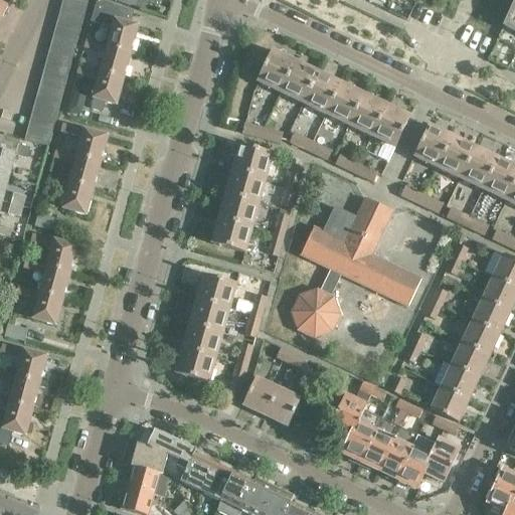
[(88,4),(73,0),(64,0),(62,8),(84,15),(88,4)]
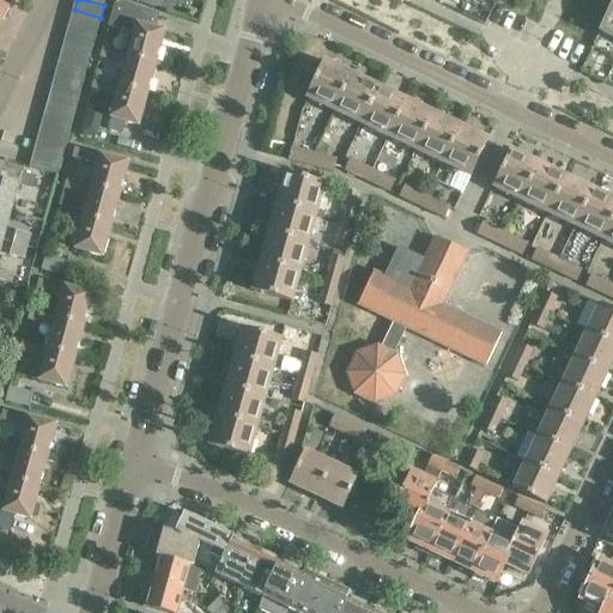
[(128,55),(157,64),(165,34),(155,30),(158,16),(117,1),(115,2),(109,26),(134,34),(128,55)]
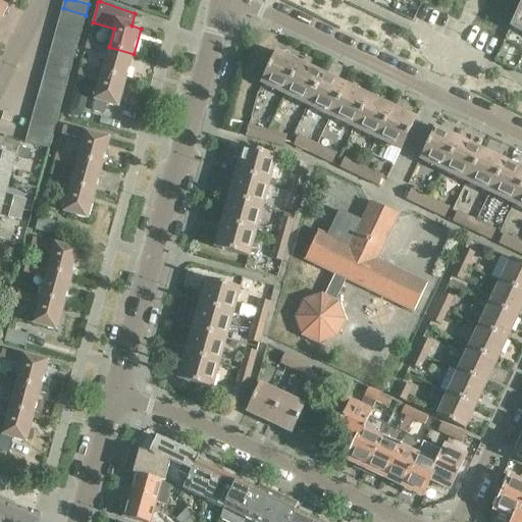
[(521,33),(521,4),(511,28),(521,33)]
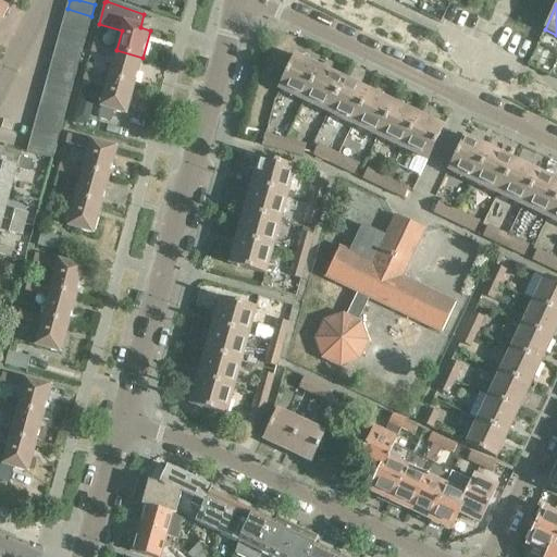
[(91,16),(67,9),(64,21),(88,28),(91,16)]
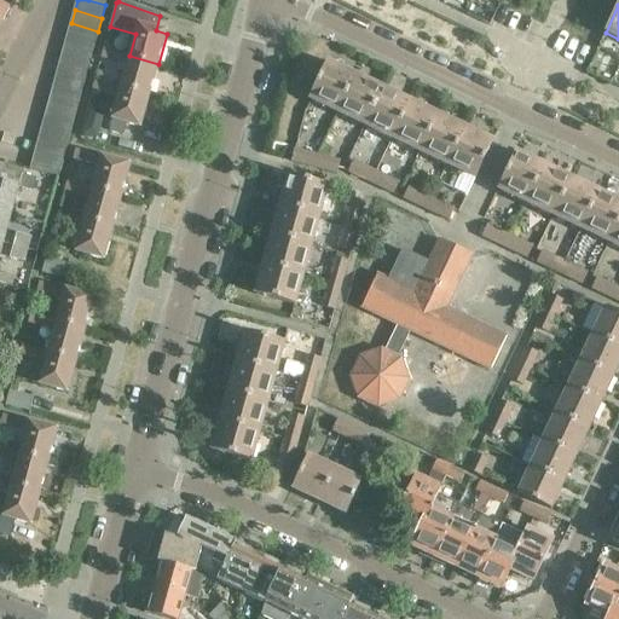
[(98,32),(71,23),(68,36),(94,45),(98,32)]
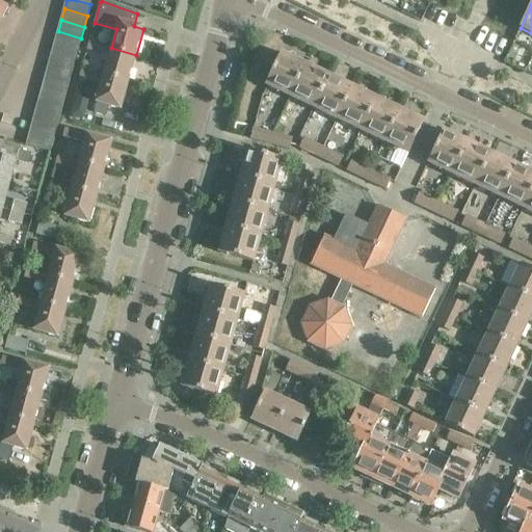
[(81,38),(58,31),(55,43),(78,50),(81,38)]
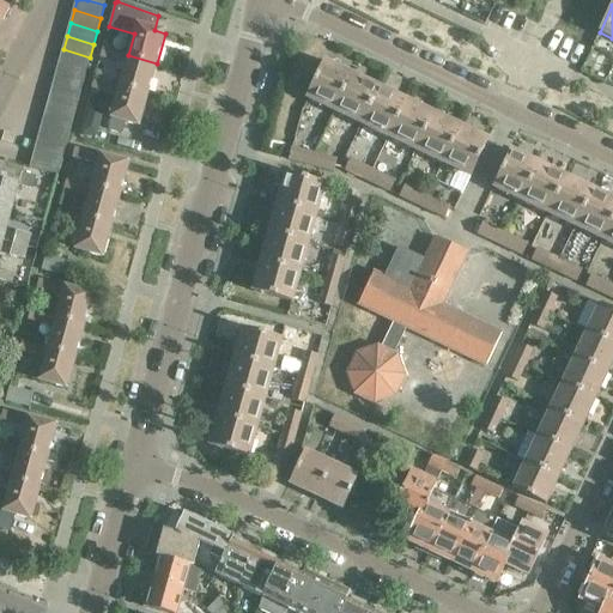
[(90,58),(64,49),(60,62),(86,71),(90,58)]
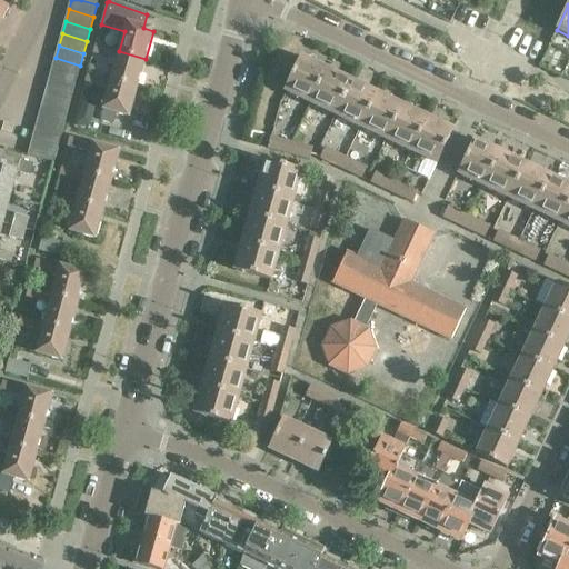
[(146,59),(119,51),(119,52),(96,46),(93,55),(117,60),(111,80),(111,81),(138,89),(146,59)]
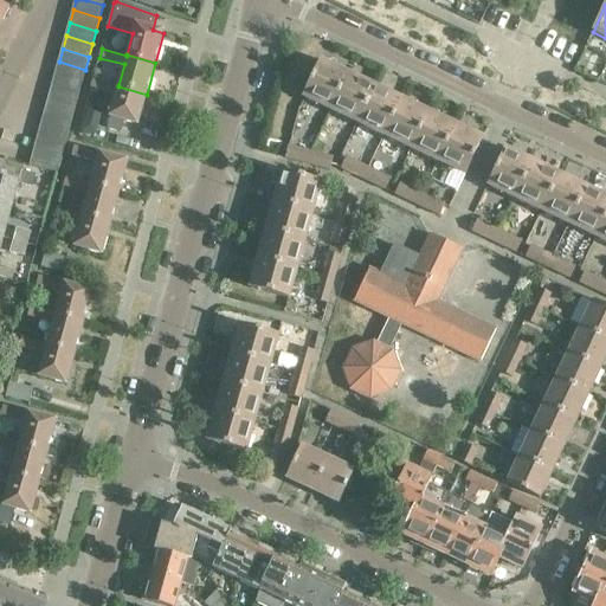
[(329,110),(347,73),(320,60),(303,98),(329,110)]
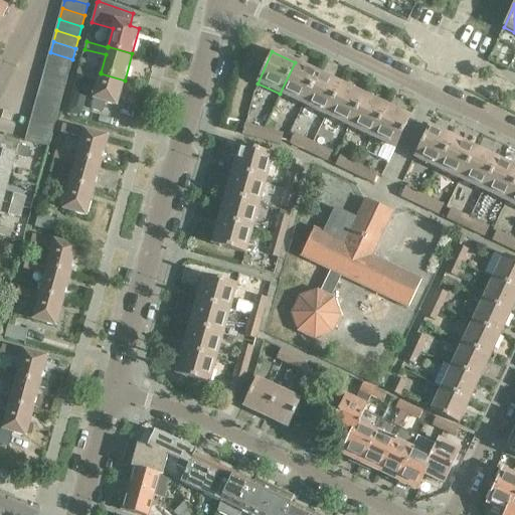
[(50,52),(47,63),(69,70),(72,59),(50,52)]
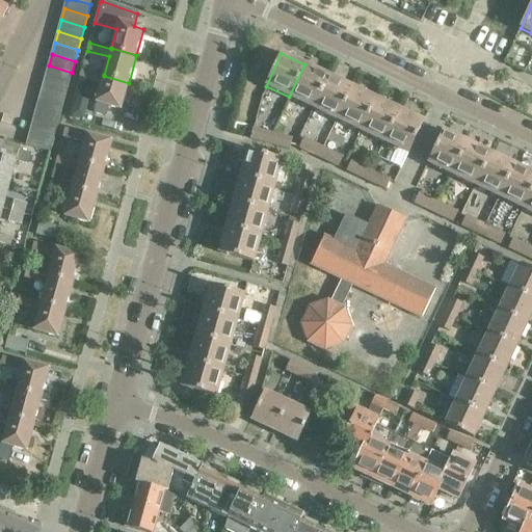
[(289,97),(313,108),(328,76),(304,64),(289,97)]
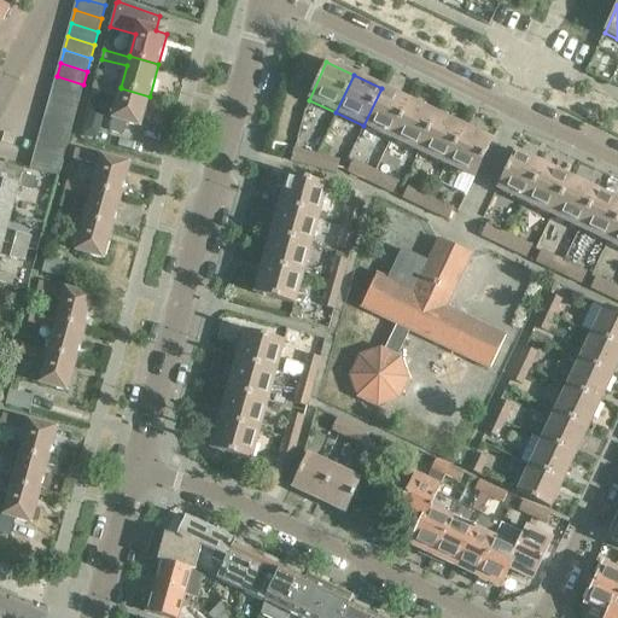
[(83,85),(57,76),(53,89),(80,97),(83,85)]
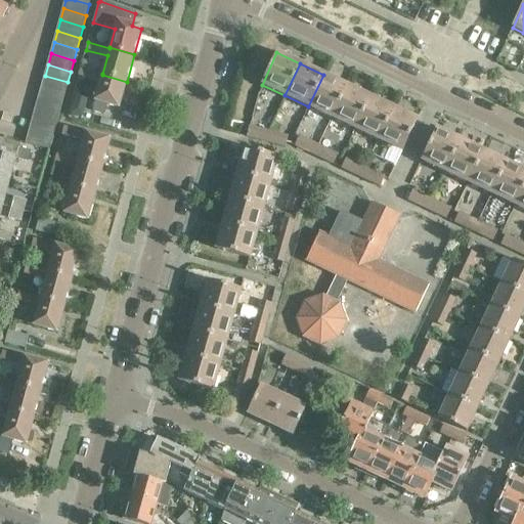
[(102,75),(102,74),(95,73),(81,69),(78,76),(100,82),(95,101),(119,108),(127,82),(102,75)]
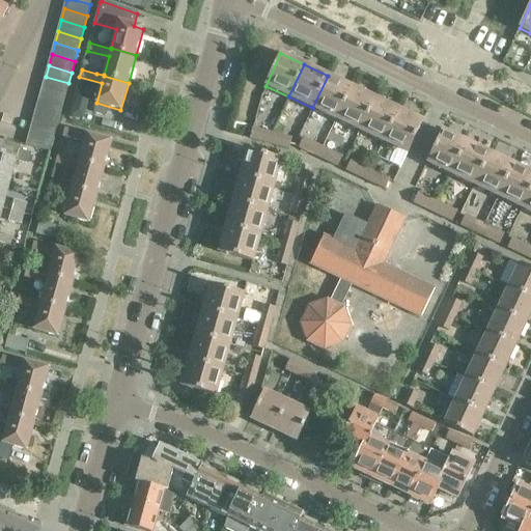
[(335,119),(351,87),(328,76),(312,108),(335,119)]
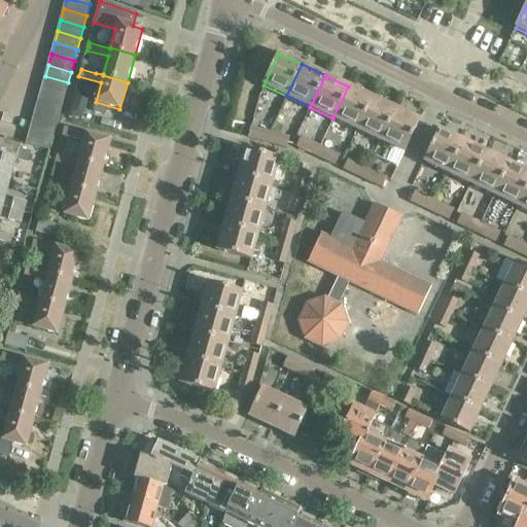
[(65,94),(68,82),(45,76),(41,88),(65,94)]
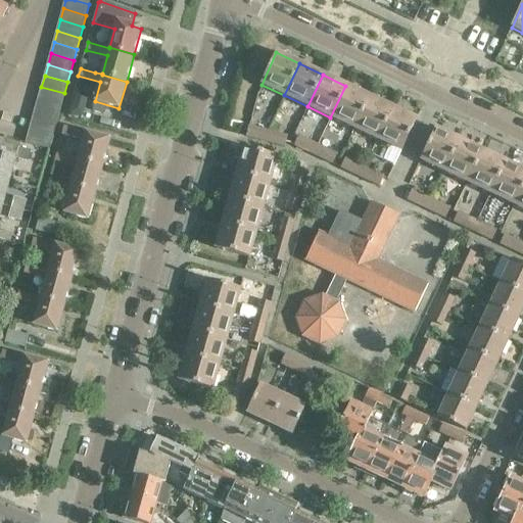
[(78,83),(68,115),(81,119),(89,87),(78,83)]
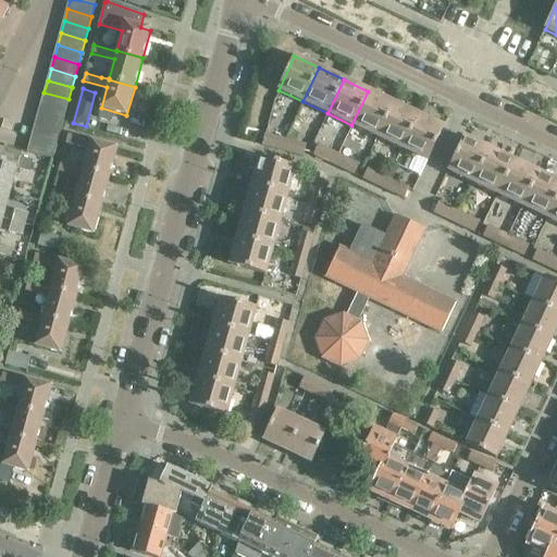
[(393,102),(368,91),(351,125),(376,136),(393,102)]
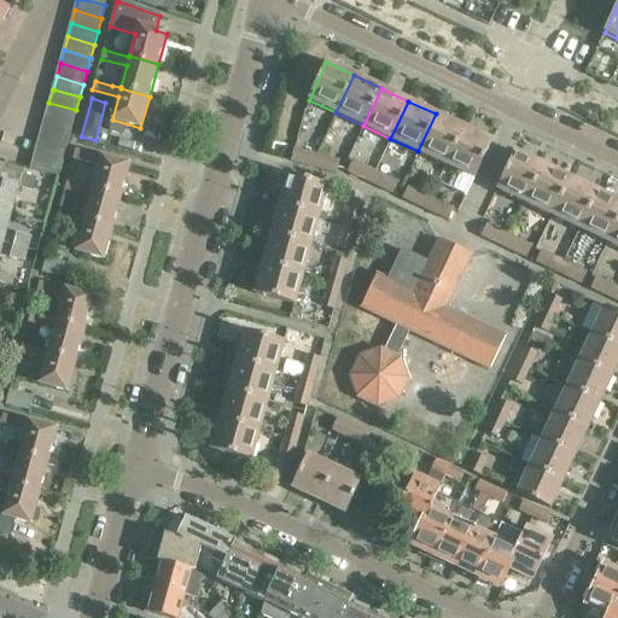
[(73,123),(76,110),(48,103),(45,116),(73,123)]
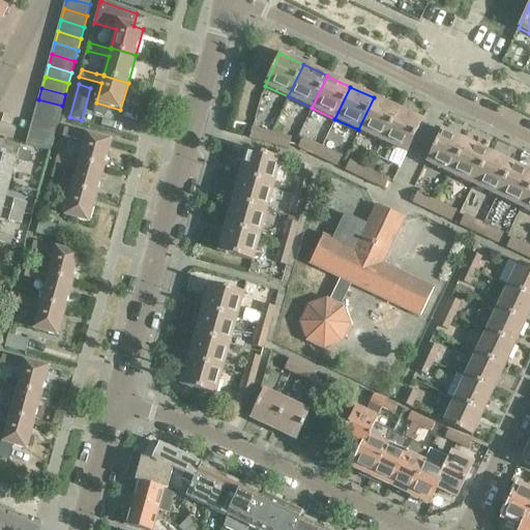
[(399,110),(374,97),(358,129),(383,142),(399,110)]
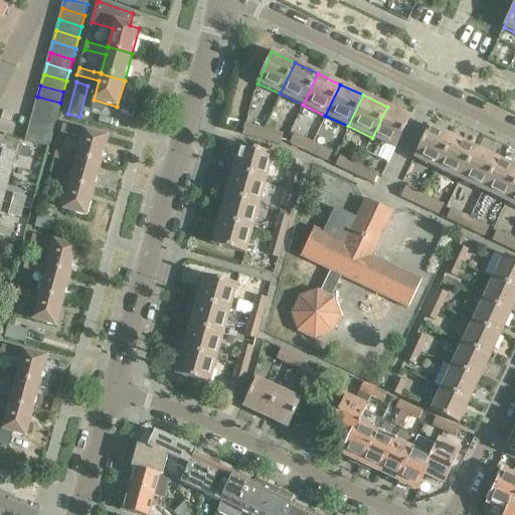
[(57,114),(60,103),(37,97),(34,108),(57,114)]
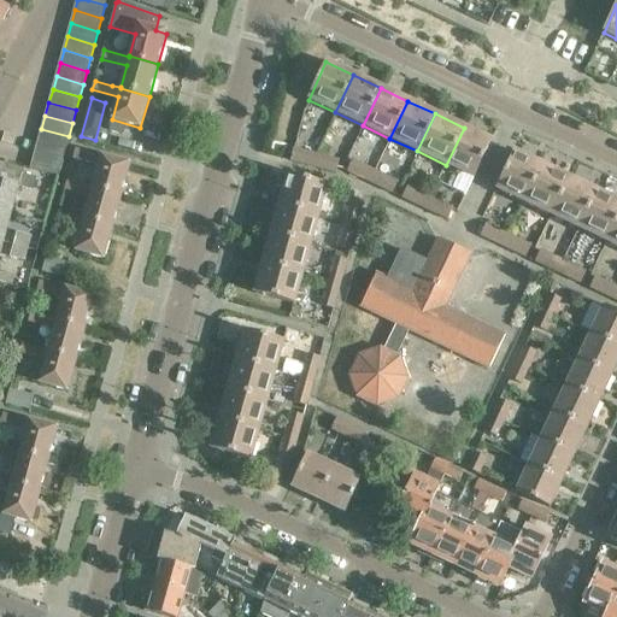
[(464,128),(446,165),(474,177),(492,140),(464,128)]
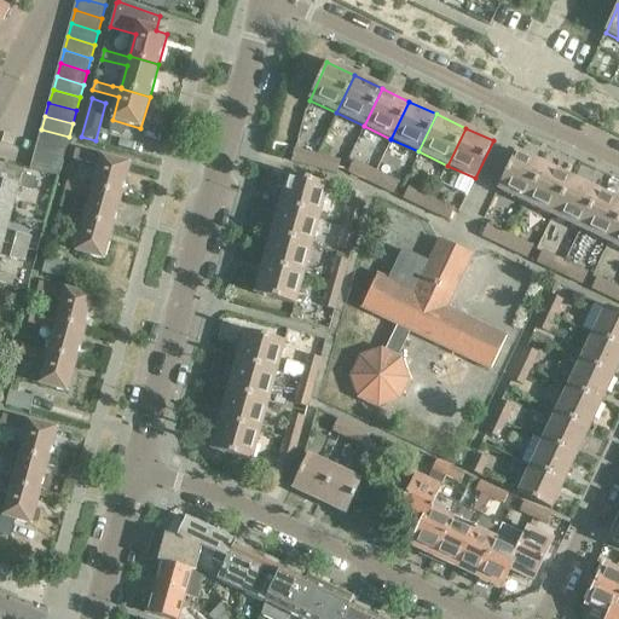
[(69,137),(41,129),(38,143),(65,150),(69,137)]
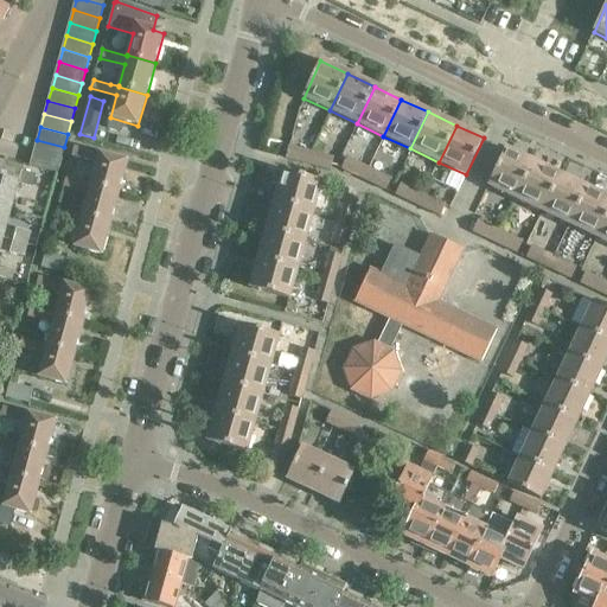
[(37,140),(33,153),(59,160),(64,147),(37,140)]
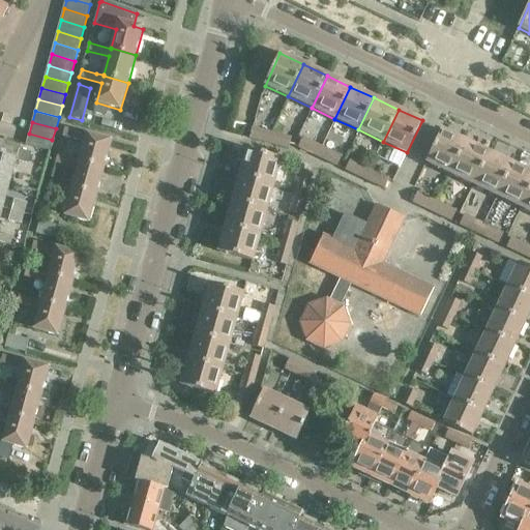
[(84,143),(79,162),(78,165),(104,172),(112,142),(86,135),(83,134),(65,128),(63,137),(84,143)]
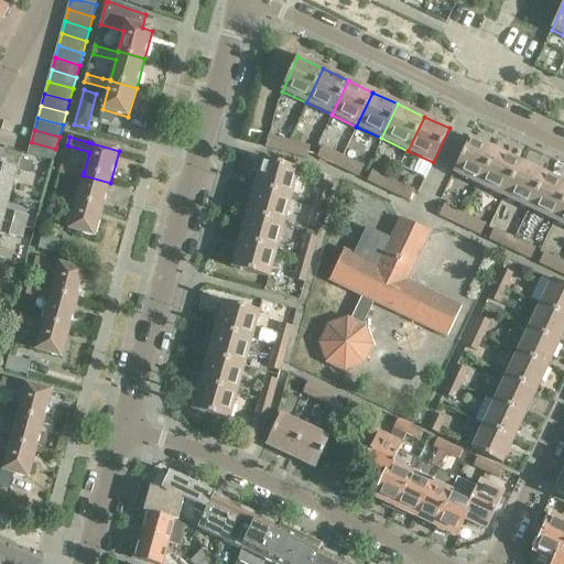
[(283,152),(288,142),(269,137),(267,148),(283,152)]
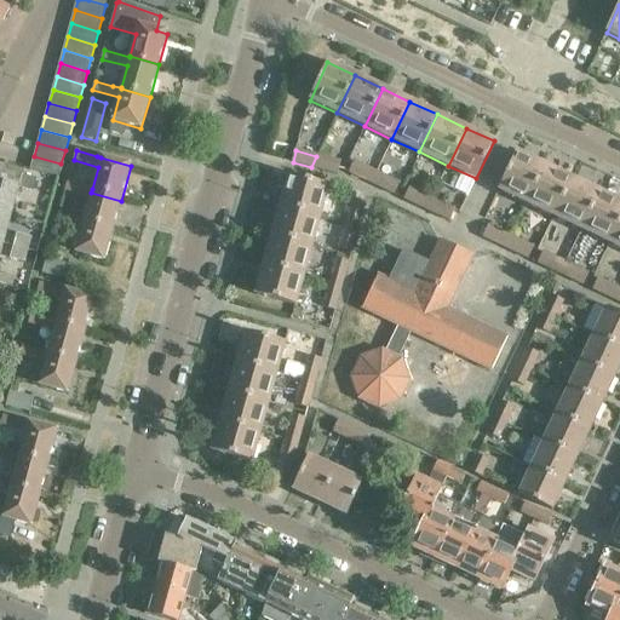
[(527,202),(545,165),(517,153),(499,189),(527,202)]
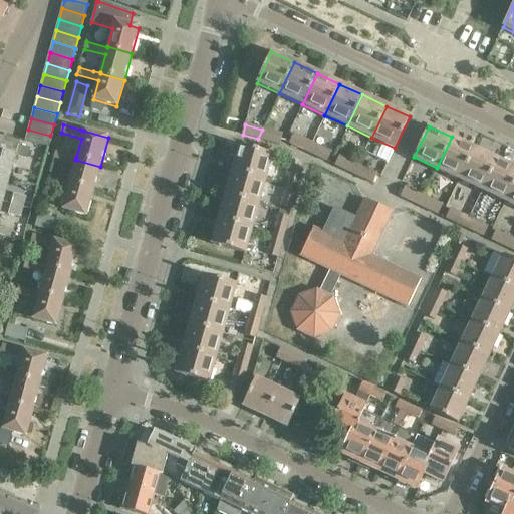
[(47,148),(50,136),(28,130),(25,142),(47,148)]
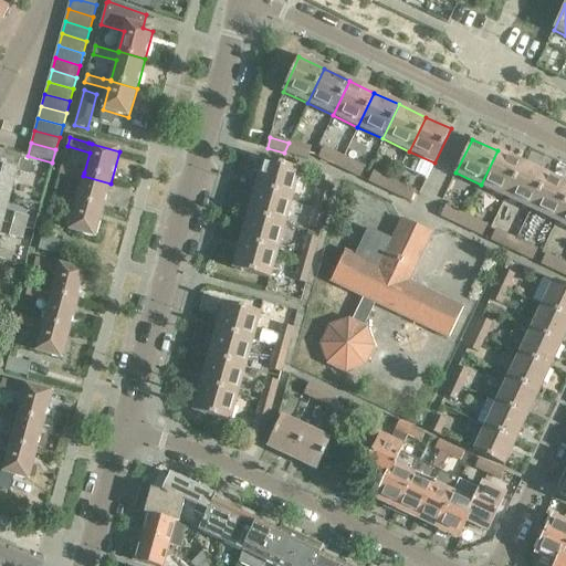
[(311,148),(289,143),(284,153),(307,159),(311,148)]
